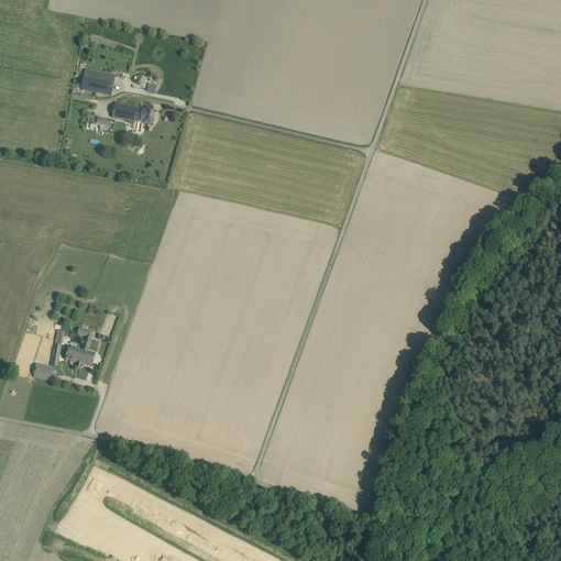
[(113,74),(83,68),(83,72),(112,78),(113,74)]
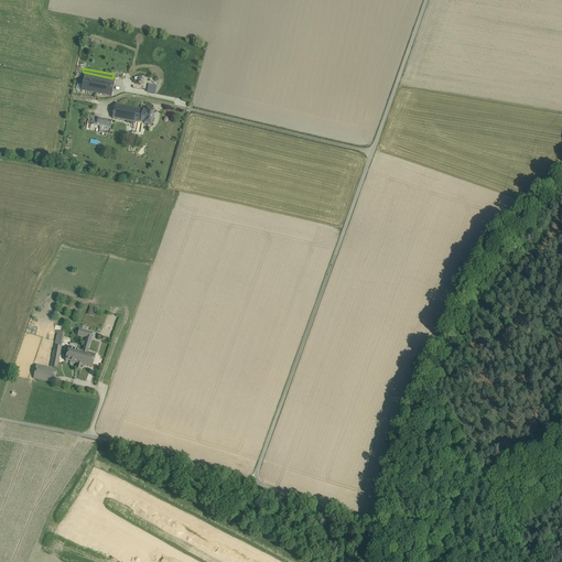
[(112,78),(83,72),(79,89),(109,95),(112,78)]
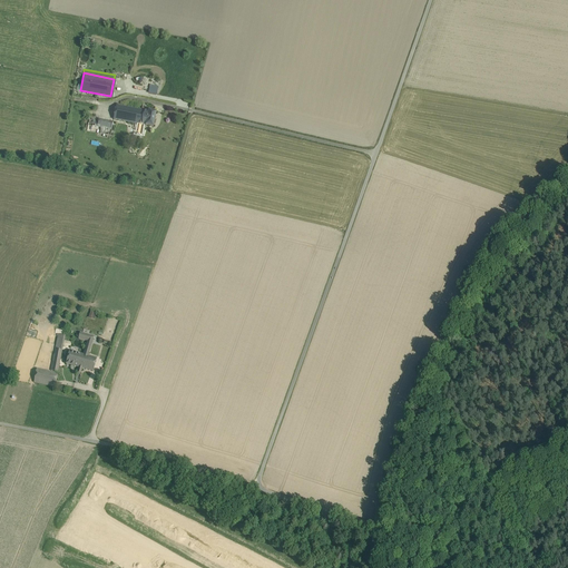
[(140,108),(115,104),(111,117),(135,121),(133,133),(140,134),(142,124),(137,123),(140,108)]
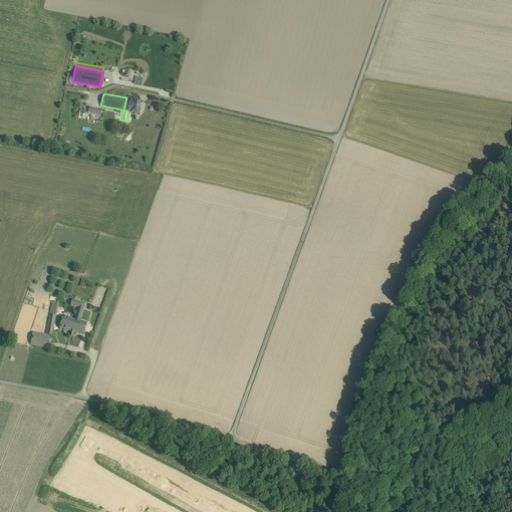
[(132,98),(130,111),(137,112),(139,99),(132,98)]
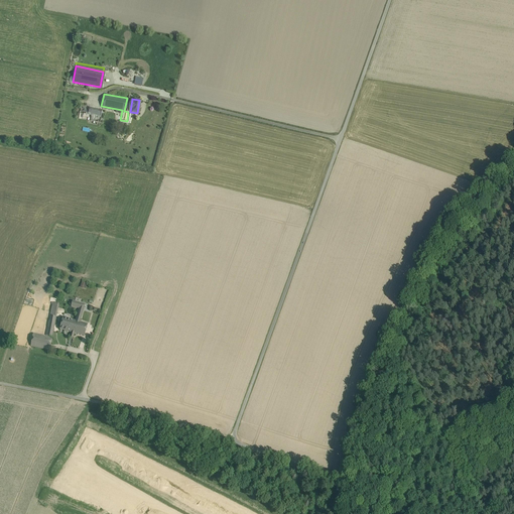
[(101,109),(78,104),(75,117),(98,121),(101,109)]
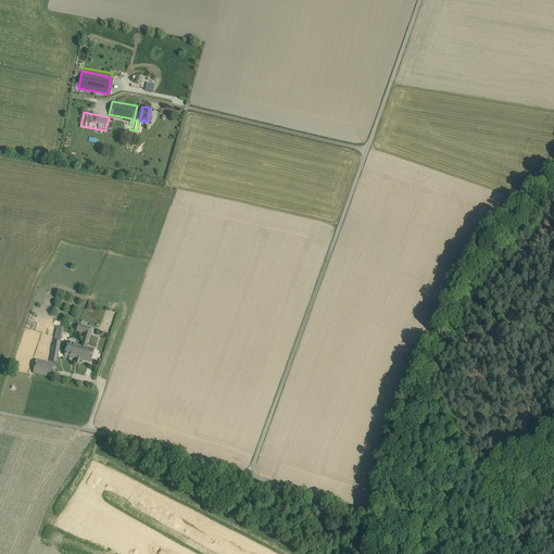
[(75,328),(84,330),(79,343),(79,344),(82,344),(84,345),(89,327),(76,323),(75,328)]
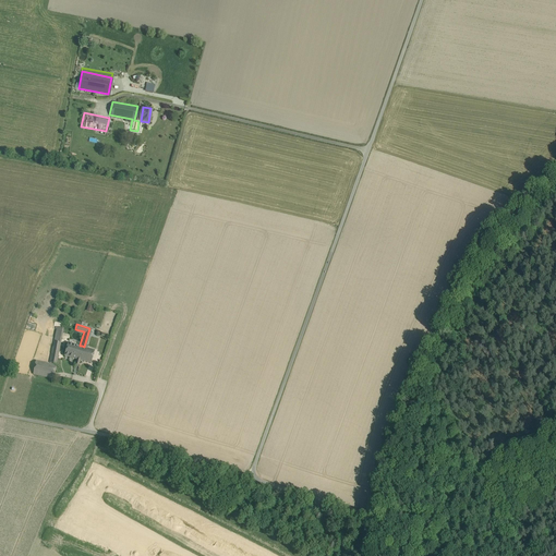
[(55,325),(52,340),(59,341),(61,327),(55,325)]
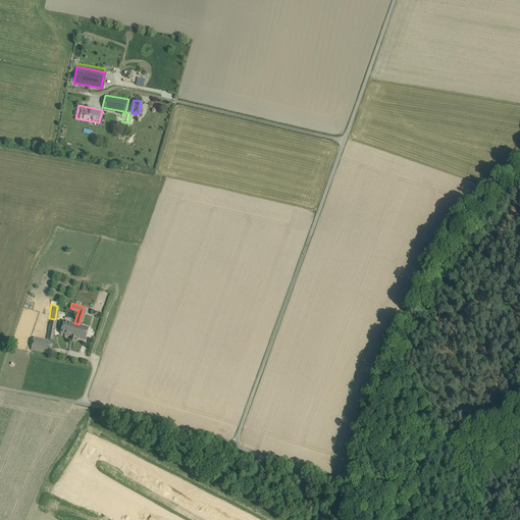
[(55,319),(49,318),(45,338),(51,339),(55,319)]
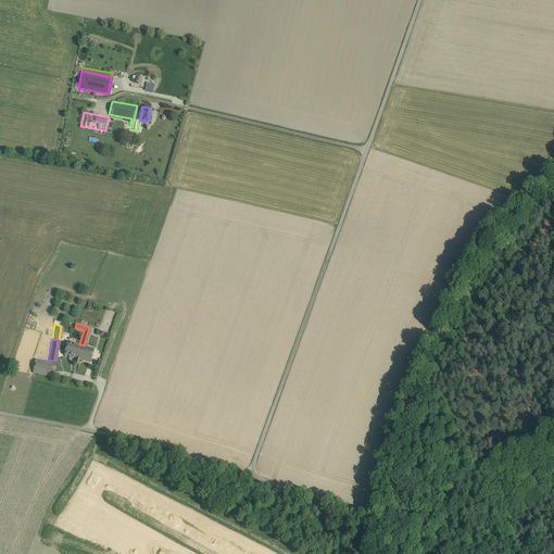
[(79,343),(66,340),(62,353),(75,356),(78,357),(82,344),(79,344),(79,343)]
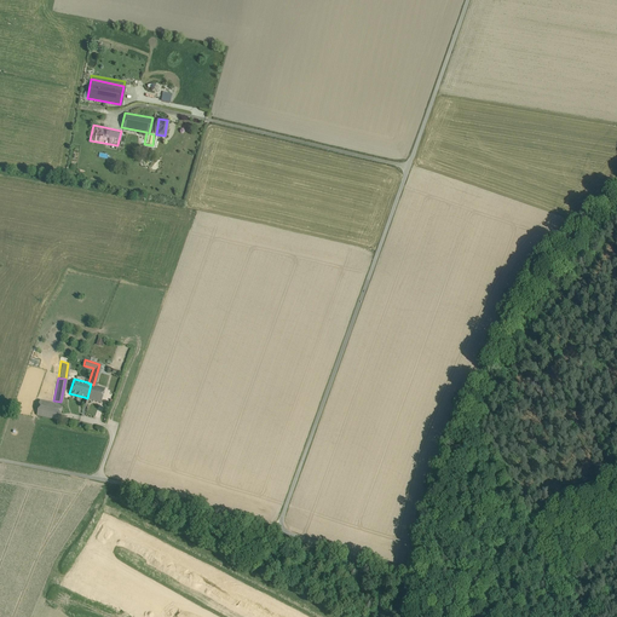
[(93,385),(91,384),(87,398),(99,401),(103,387),(93,385)]
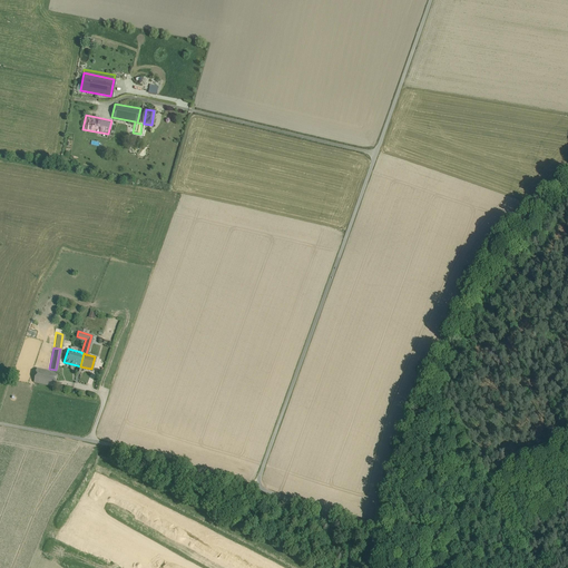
[(56,371),(35,366),(32,380),(52,384),(56,371)]
